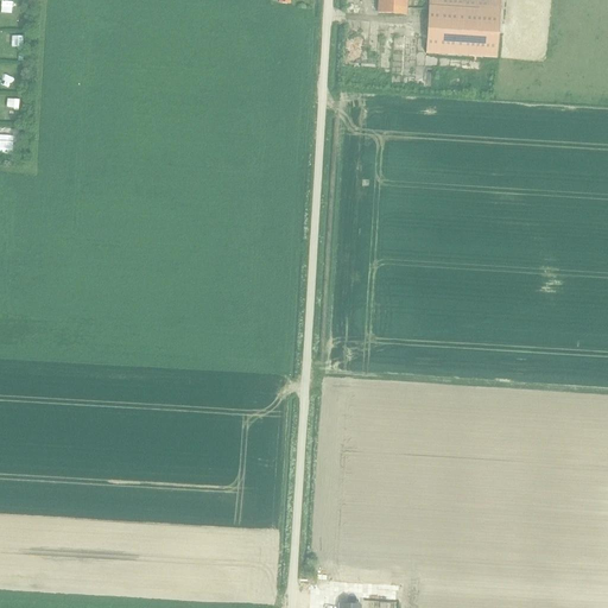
[(0,0),(1,10),(13,10),(13,0),(0,0)]
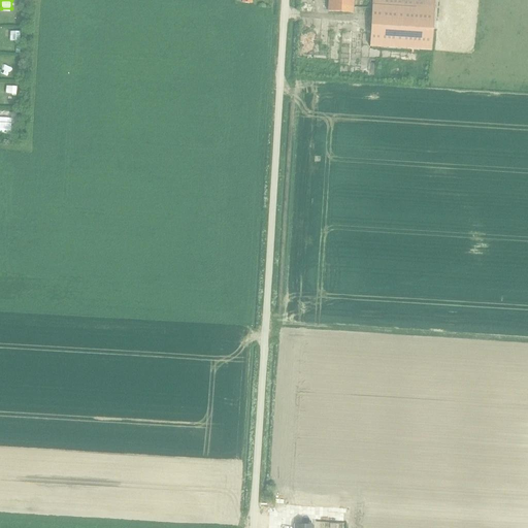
[(328,0),(327,11),(353,12),(353,0),(328,0)]
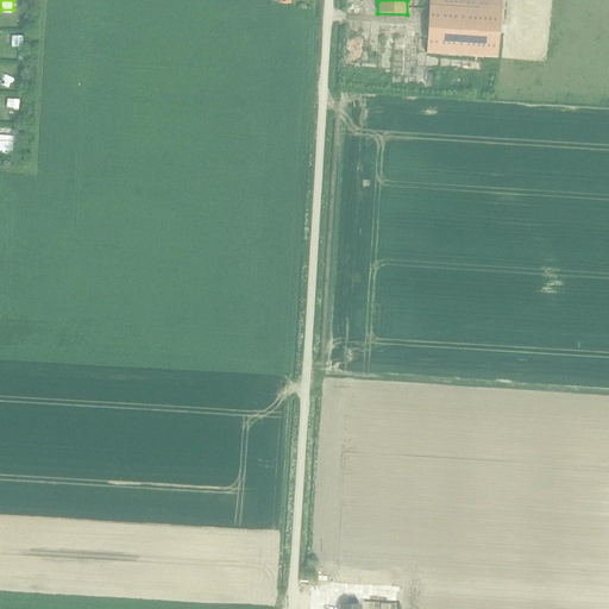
[(501,11),(428,6),(426,54),(497,58),(501,11)]
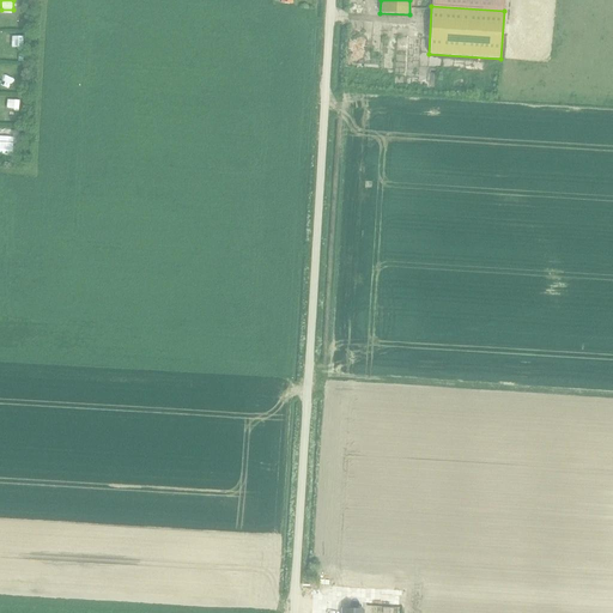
[(6,30),(6,50),(20,50),(19,30),(6,30)]
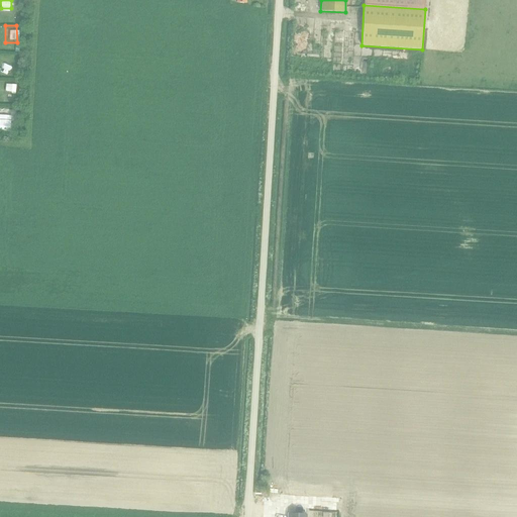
[(3,106),(2,117),(13,117),(14,106),(3,106)]
